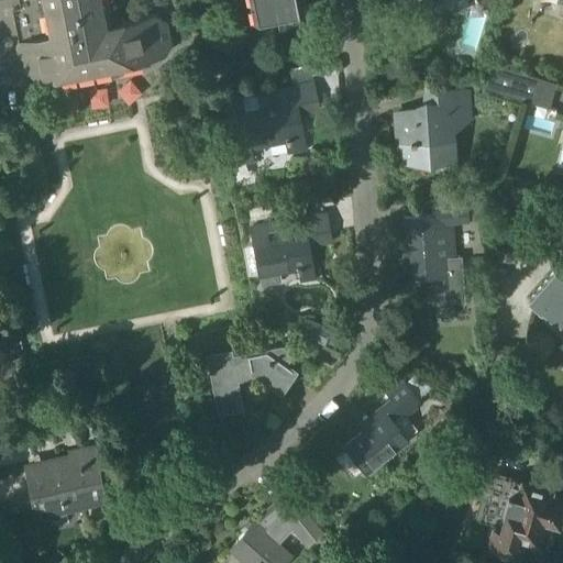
[(20,0),(22,7),(13,9),(20,41),(19,42),(17,45),(19,58),(20,66),(25,69),(36,67),(37,66),(40,74),(41,79),(42,79),(48,84),(72,78),(74,76),(76,72),(77,73),(83,76),(102,73),(107,72),(109,68),(111,65),(117,69),(133,66),(141,64),(144,59),(145,58),(164,54),(170,45),(169,39),(165,21),(153,13),(120,22),(118,24),(114,25),(111,26),(106,0),(255,0),(260,19),(299,11),(297,0),(20,0)]
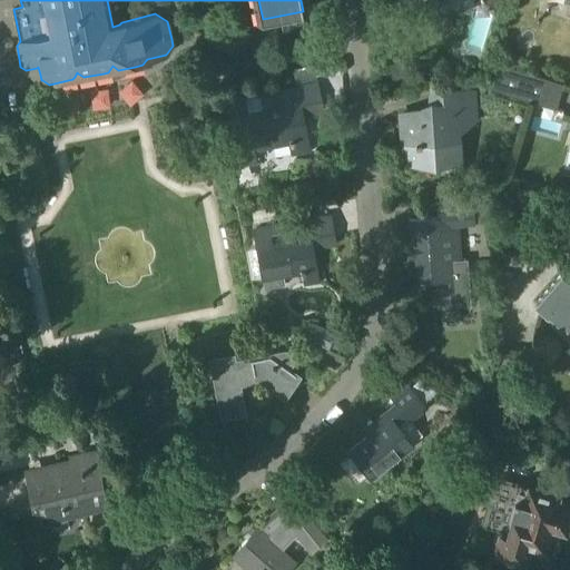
[(556,109),(562,84),(497,65),(489,90),(556,109)]
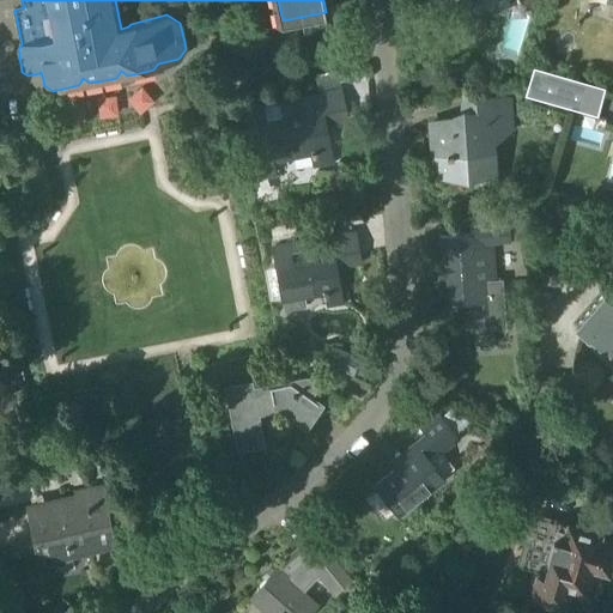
[(273,174),(271,162),(291,158),(313,153),(315,165),(333,162),(328,135),(326,126),(347,121),(345,109),(341,90),(279,103),(261,107),(241,111),(254,177),(273,174)]
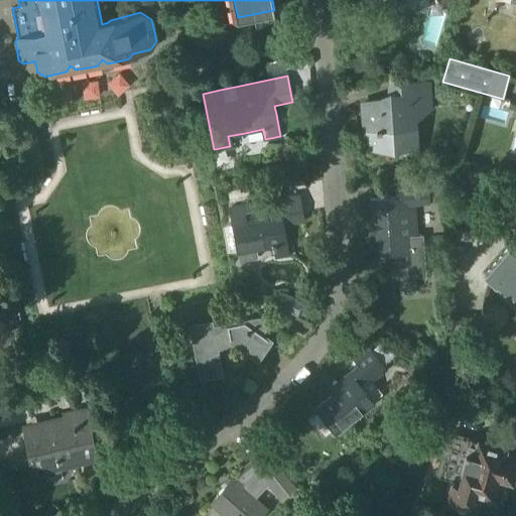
[(393,150),(416,144),(414,116),(415,108),(430,107),(428,84),(391,83),(389,97),(382,100),(363,105),(366,146),(393,150)]
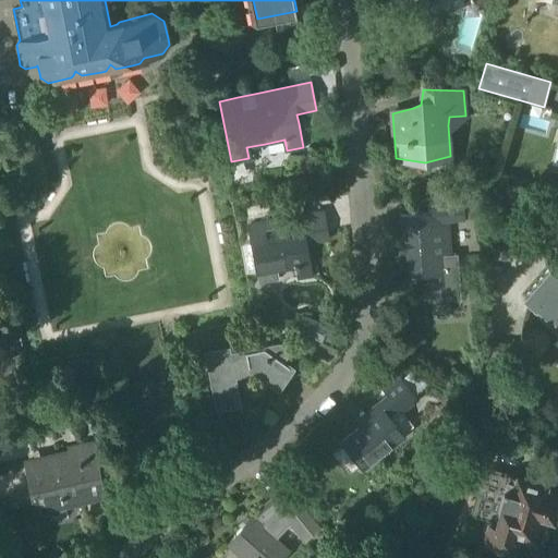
[(336,182),(334,172),(320,173),(322,184),(336,182)]
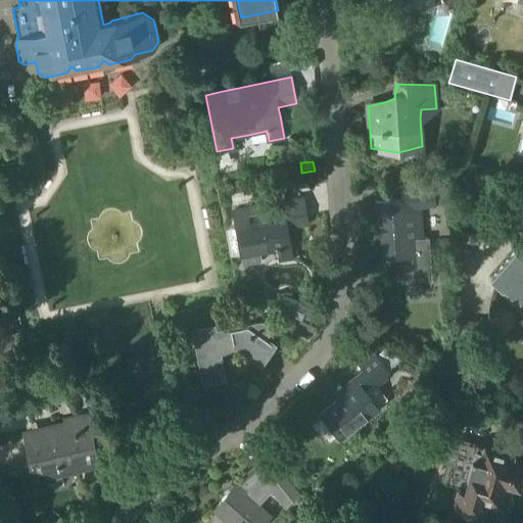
[(421,240),(420,226),(418,206),(447,204),(446,185),(401,188),(401,200),(376,202),(377,221),(376,221),(377,234),(382,234),(385,262),(392,260),(392,258),(402,257),(405,282),(423,281),(419,240),(421,240)]
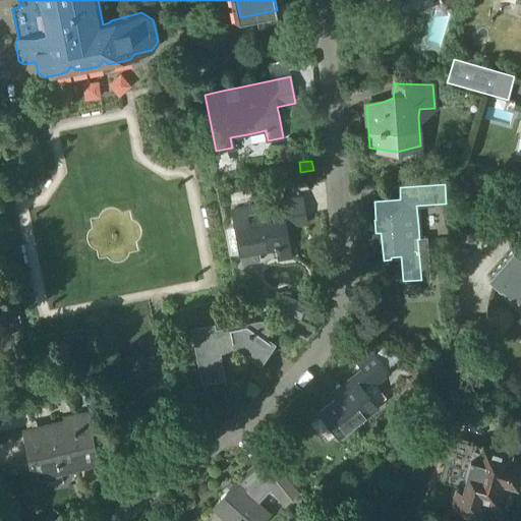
[(232,211),(234,225),(240,254),(241,265),(261,261),(258,253),(277,250),(279,259),(291,257),(289,245),(286,228),(286,227),(306,223),(304,214),(301,198),(295,199),(267,205),(232,211)]
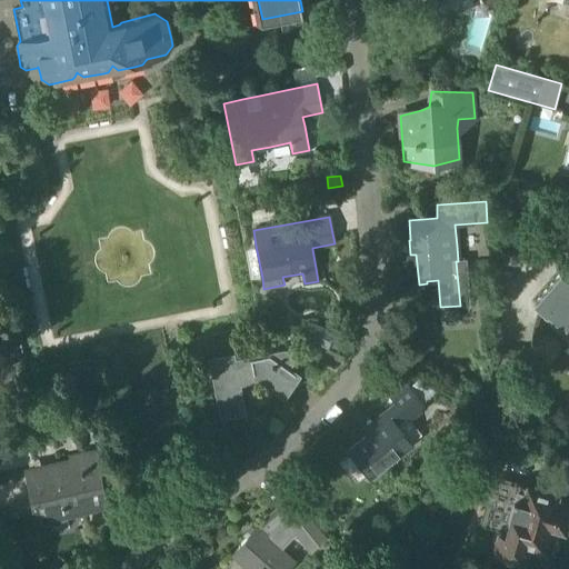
[(553,312),(550,316),(568,331),(568,278),(565,275),(540,301),(553,312)]
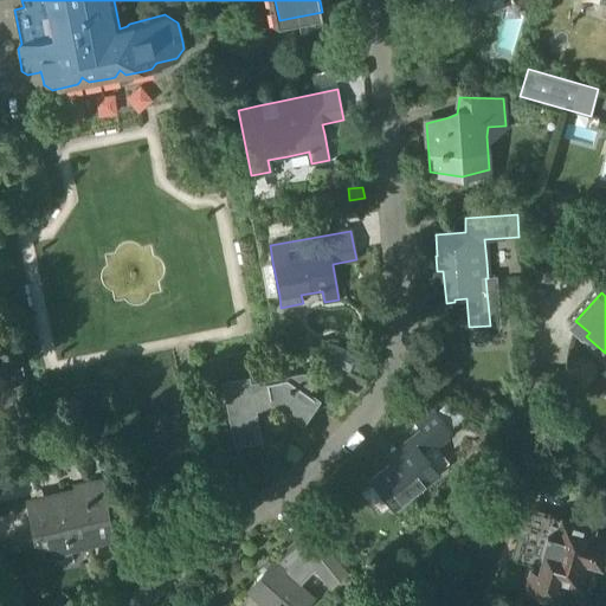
[(488,330),(471,331),(471,343),(475,342),(476,346),(485,346),(485,341),(488,341),(488,330)]
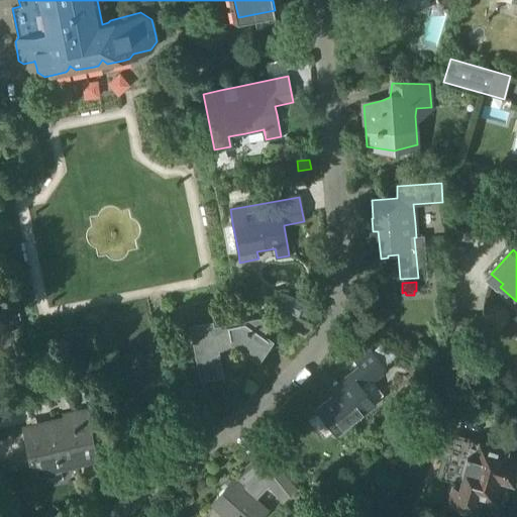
[(298,316),(303,304),(279,294),(274,307),(298,316)]
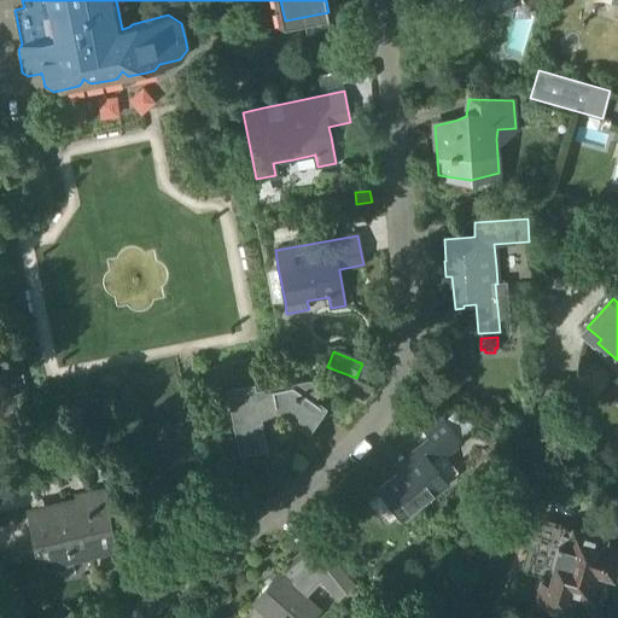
[(315,402),(324,389),(310,380),(290,384),(291,386),(255,394),(252,388),(228,392),(242,454),(264,449),(256,412),(275,408),(308,431),(324,408),(315,402)]
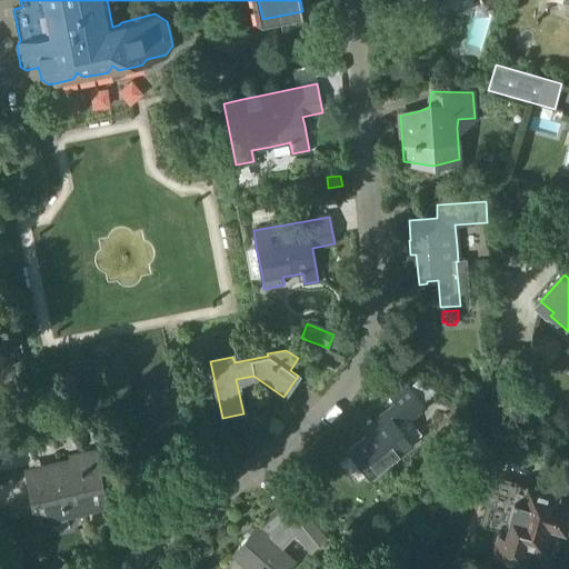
[(410,418),(425,407),(407,385),(391,397),(397,403),(368,427),(371,431),(348,450),(369,477),(412,443),(395,422),(406,413),(410,418)]
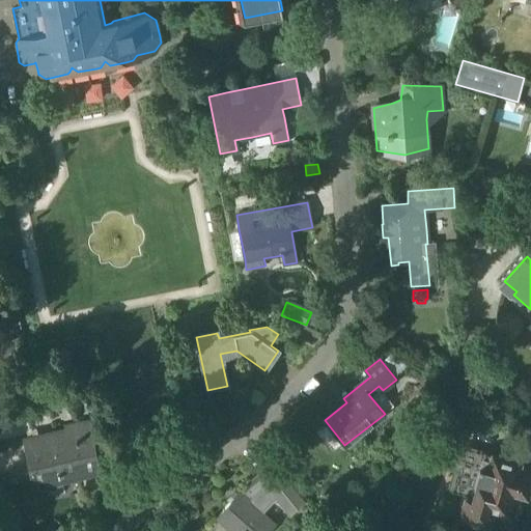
[(75,474),(99,469),(88,420),(65,425),(67,436),(25,445),(33,484),(60,479),(60,474),(74,471),(75,474)]
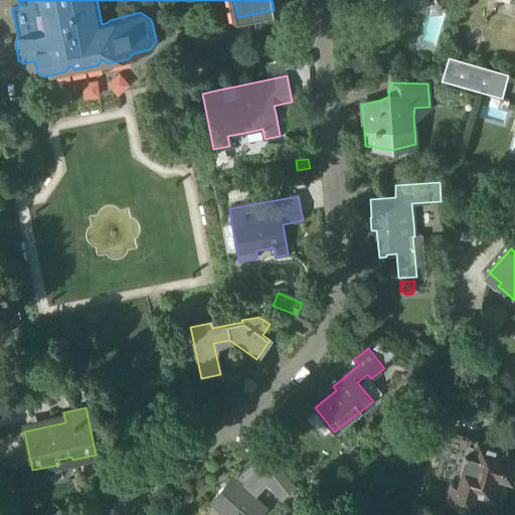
[(510,478),(514,461),(514,459),(511,459),(513,452),(503,449),(447,433),(443,448),(466,455),(457,485),(452,483),(447,500),(473,507),(475,500),(478,491),(498,496),(504,477),(510,478)]
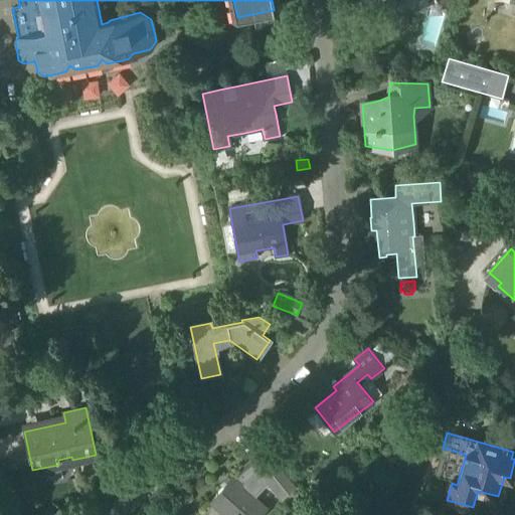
[(211,501),(226,514),(260,514),(266,508),(254,498),(268,484),(281,501),(289,495),(295,488),(264,451),(250,462),(236,472),(211,501)]
